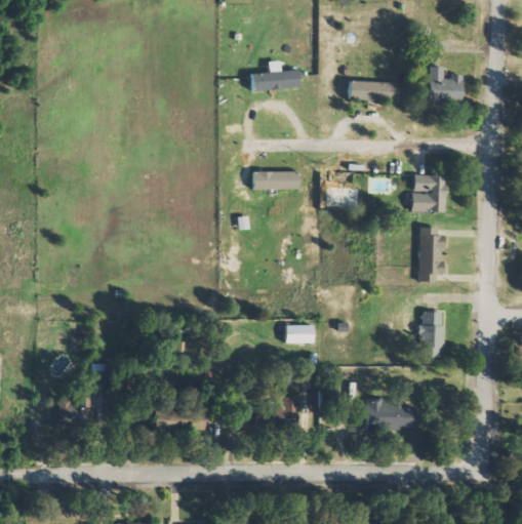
[(302,87),(300,70),(282,71),(281,61),(269,62),(270,73),(252,74),(253,90),(302,87)]
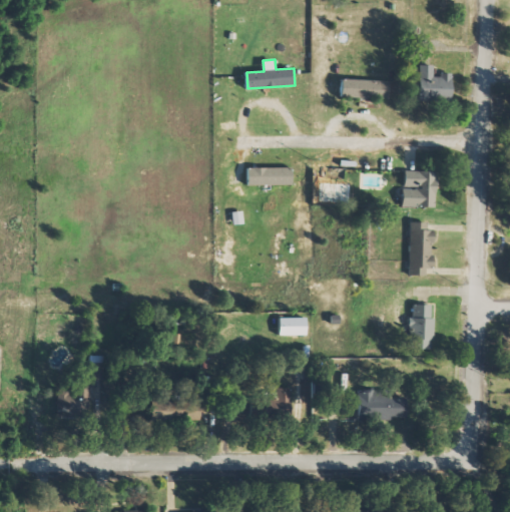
[(435,65),(420,64),(419,100),(452,100),(452,74),(435,74),(435,65)]
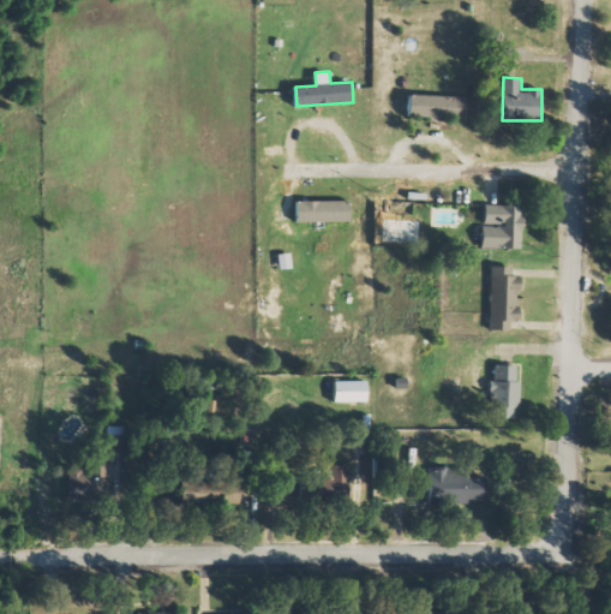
[(466,118),(467,96),(409,95),(408,117),(466,118)]
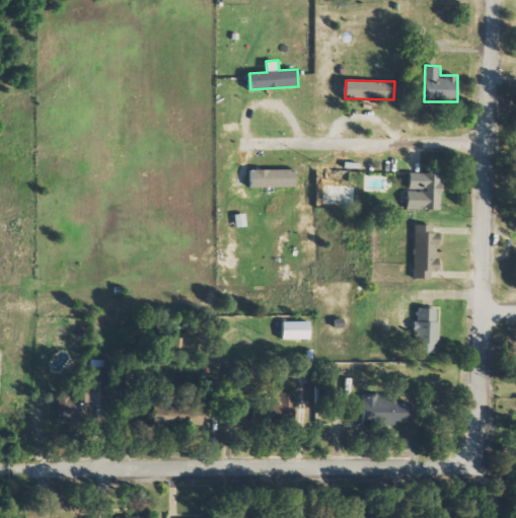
[(296,169),(250,169),(250,188),(297,187),(296,169)]
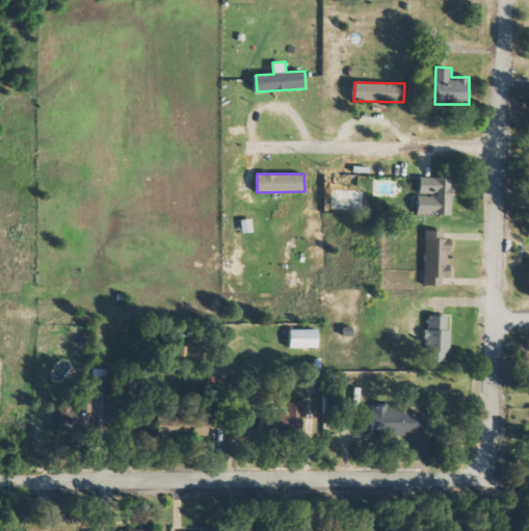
[(418,214),(453,215),(454,178),(419,177),(418,214)]
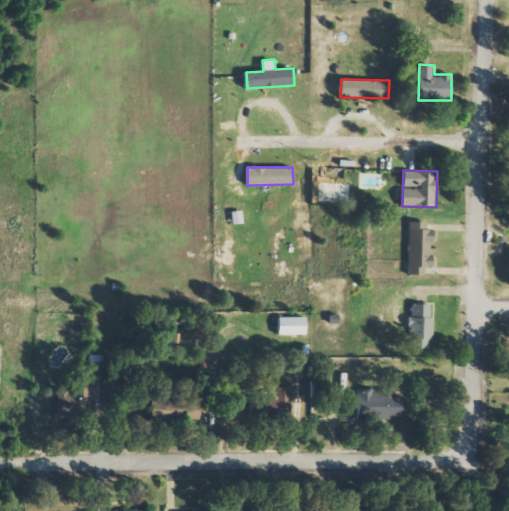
[(426,274),(426,267),(433,267),(433,229),(427,229),(428,222),(410,222),(409,274),(426,274)]
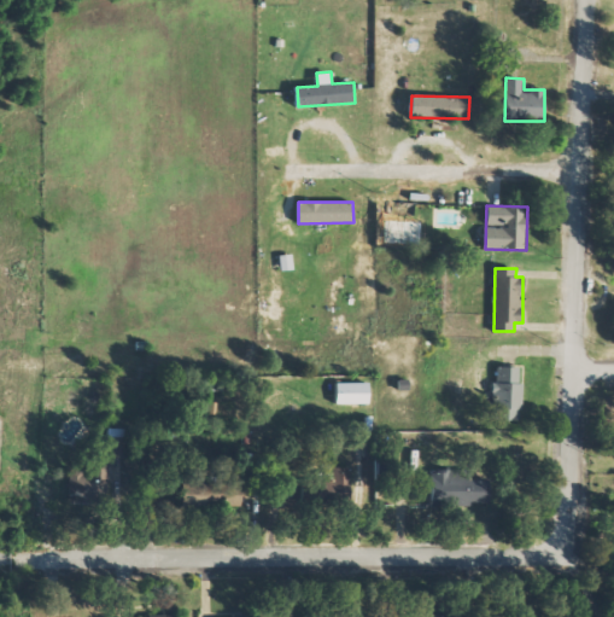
[(521,367),(495,368),(496,420),(524,420),(521,367)]
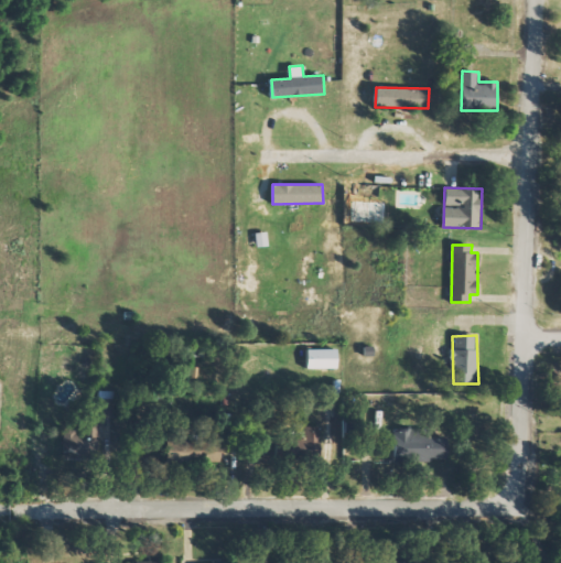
[(338,368),(337,349),(308,349),(308,368),(338,368)]
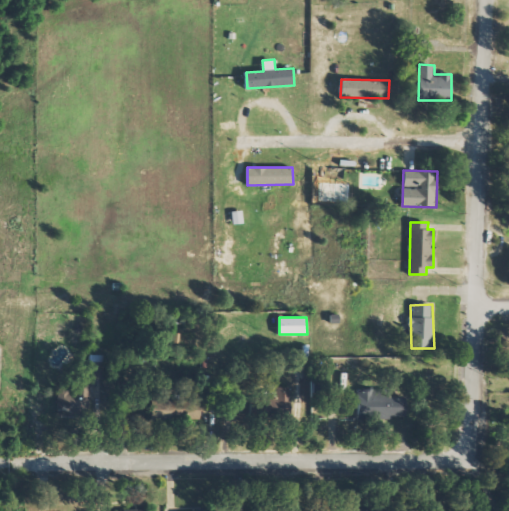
[(104,379),(105,354),(92,354),(91,379),(104,379)]
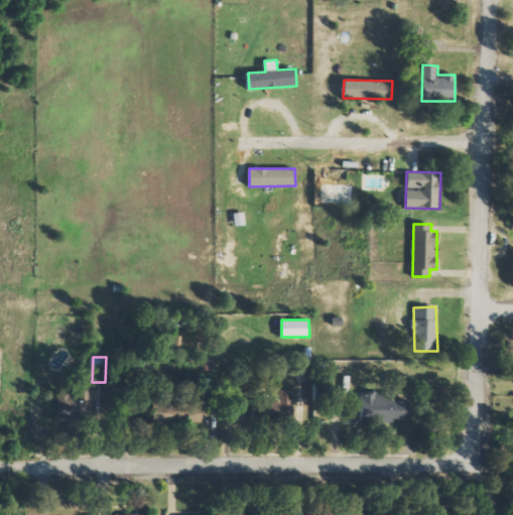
[(92,385),(81,385),(81,393),(58,393),(58,420),(92,419),(92,385)]
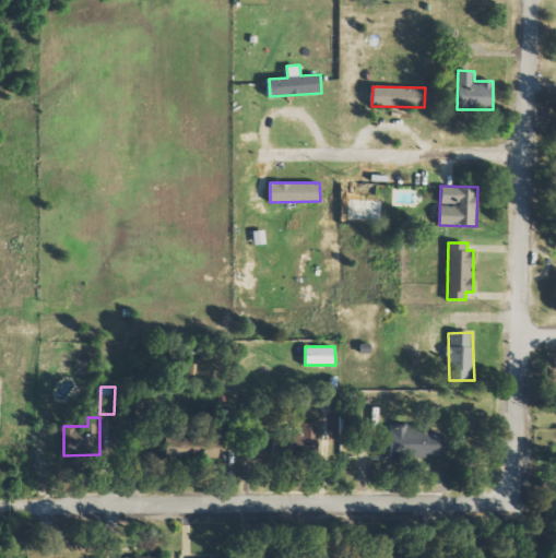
[(293,442),(293,447),(316,448),(318,423),(302,423),(300,434),(298,434),(298,442),(293,442)]
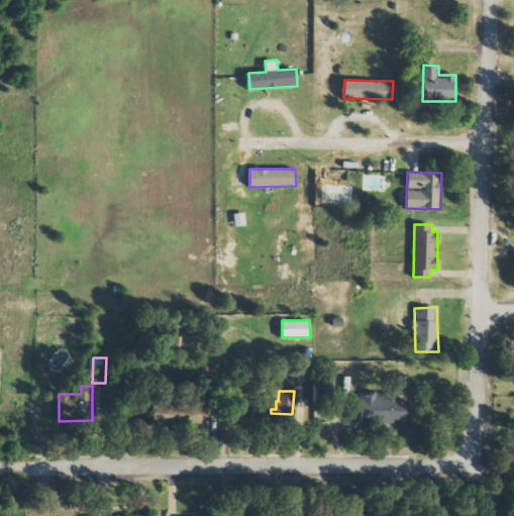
[(410,422),(410,396),(362,396),(362,422),(410,422)]
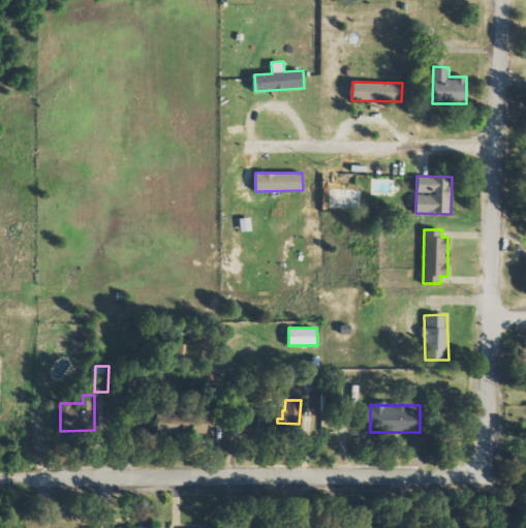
[(207,433),(207,414),(156,413),(156,434),(183,434),(183,433),(207,433)]
